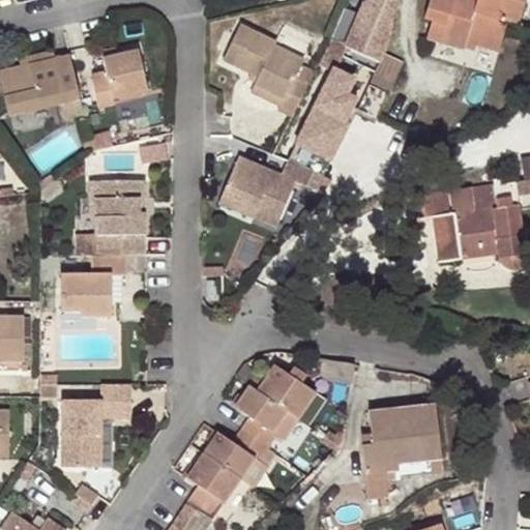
[(365,0),(352,35),(344,48),(379,62),(381,56),(386,46),(394,0),(365,0)]
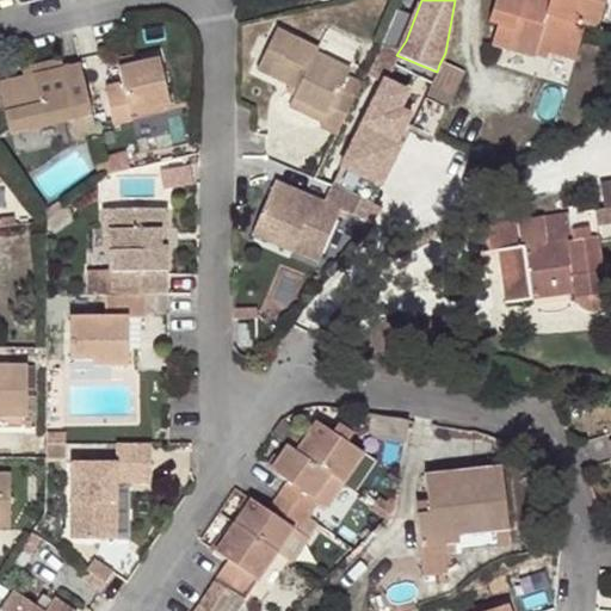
[(547,18),(551,0),(497,0),(489,23),(497,25),(491,45),(532,59),(535,50),(573,62),(584,29),(547,18)]
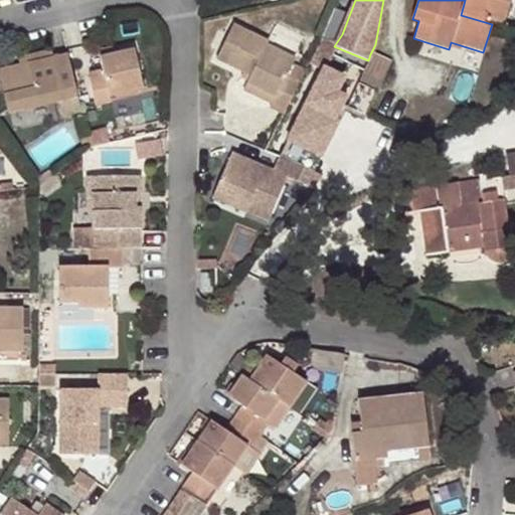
[(465,0),(461,15),(492,24),(501,26),(509,0),(465,0)]
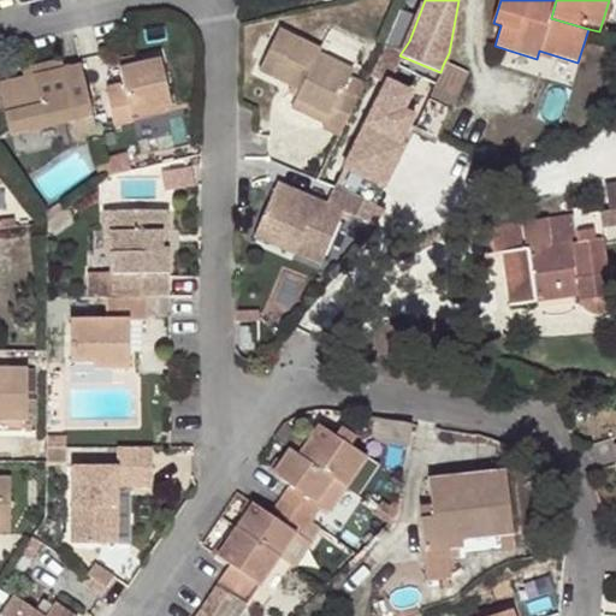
[(323,123),(338,131),(362,84),(348,77),(351,69),(318,52),(319,49),(277,28),(255,69),(296,89),(292,98),(327,114),(323,123)]
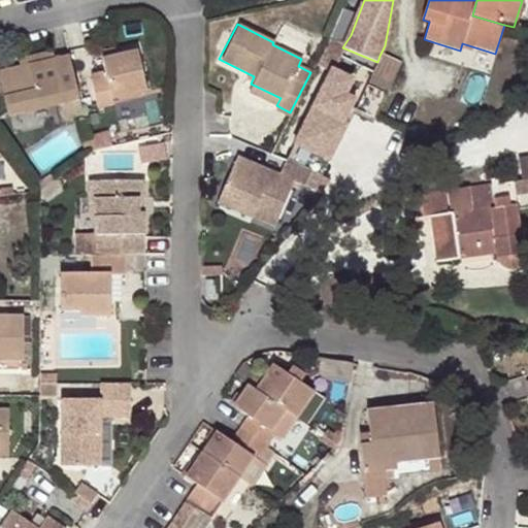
[(140,46),(104,56),(108,74),(94,77),(100,105),(116,102),(114,97),(151,89),(140,46)]
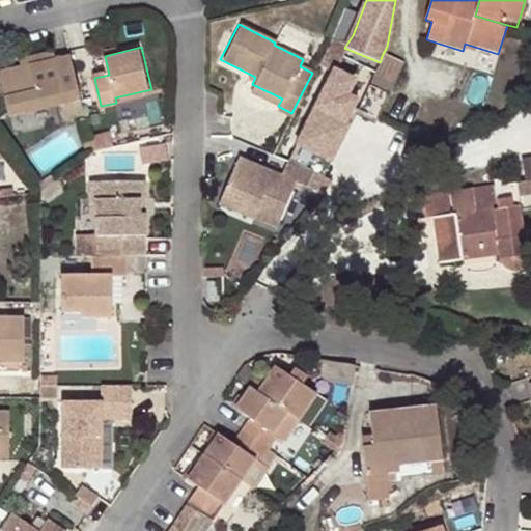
[(24,59),(26,67),(59,61),(57,51),(24,59)]
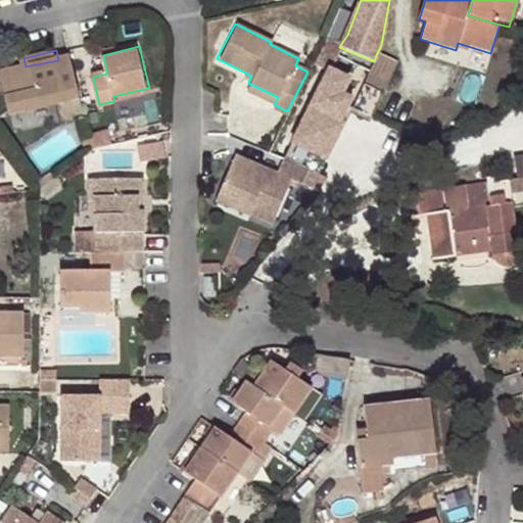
[(380,96),(394,65),(376,55),(374,61),(368,73),(362,87),(380,96)]
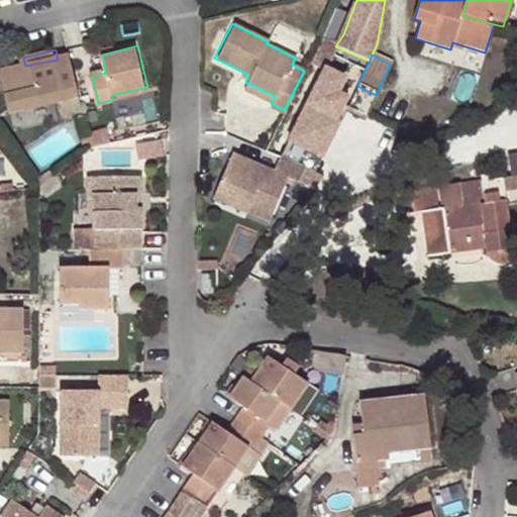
[(72,57),(58,60),(25,66),(3,71),(13,112),(61,102),(81,97),(72,57)]
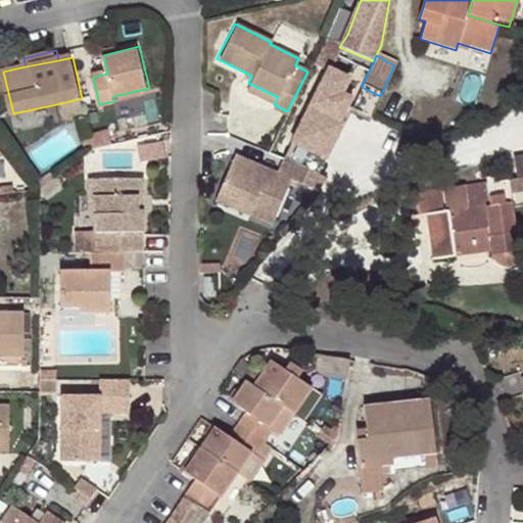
[(278,97),(248,83),(244,89),(274,104),(278,97)]
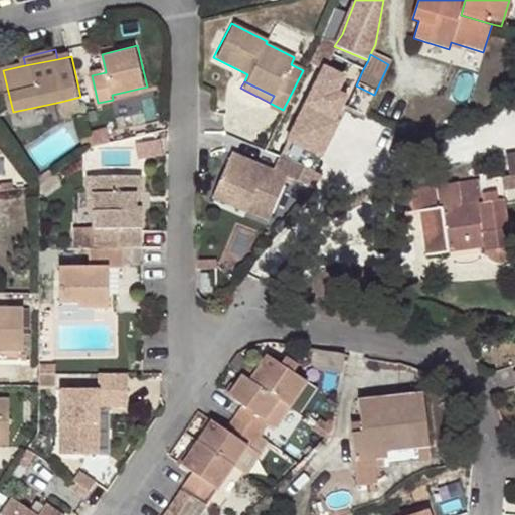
[(344,108),(348,110),(359,117),(363,119),(374,95),(356,86),(344,108)]
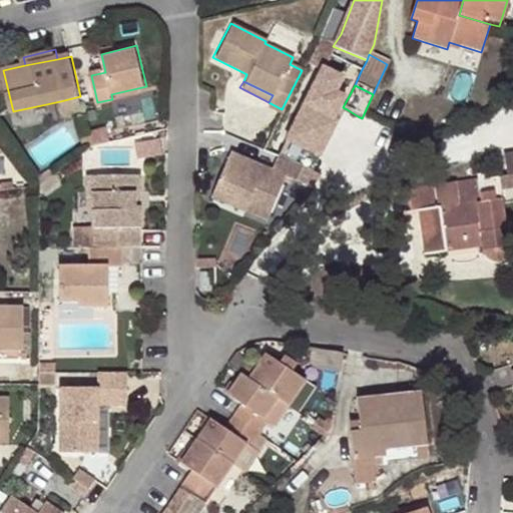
[(83,110),(80,96),(60,101),(63,115),(83,110)]
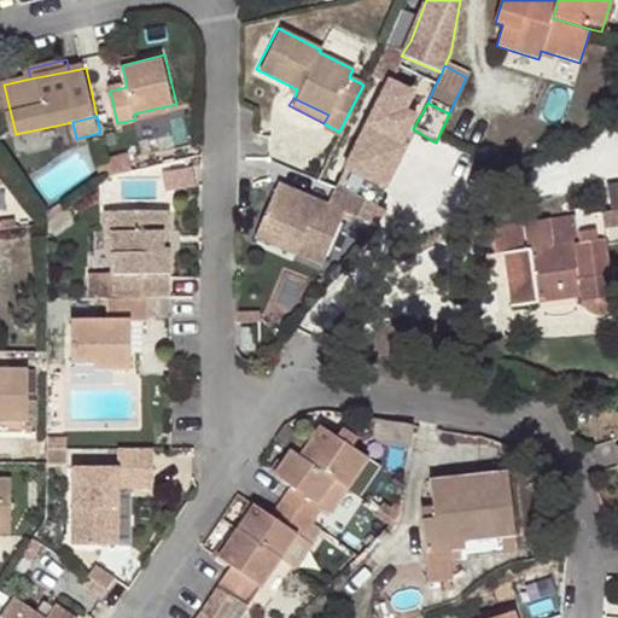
[(431,140),(418,132),(404,157),(419,165),(420,164),(431,140)]
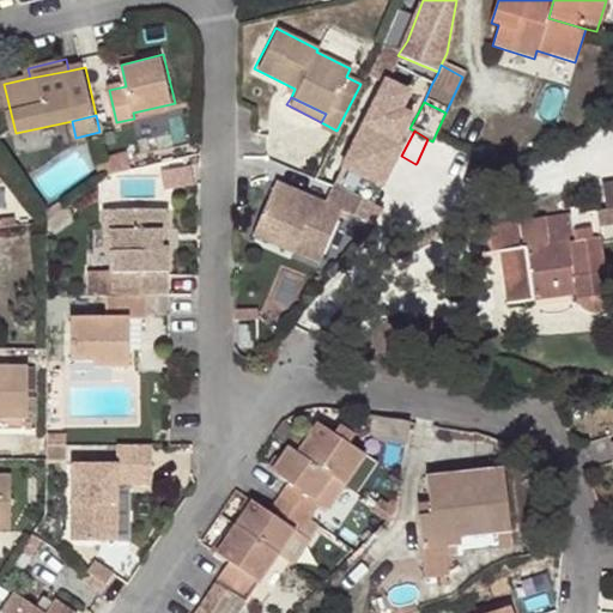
[(107,161),(109,170),(110,174),(133,168),(128,151),(105,157),(107,161)]
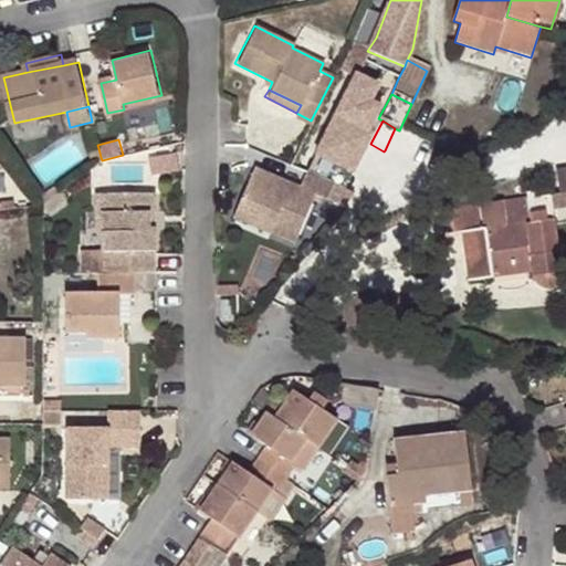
[(101,157),(98,148),(91,149),(93,158),(101,157)]
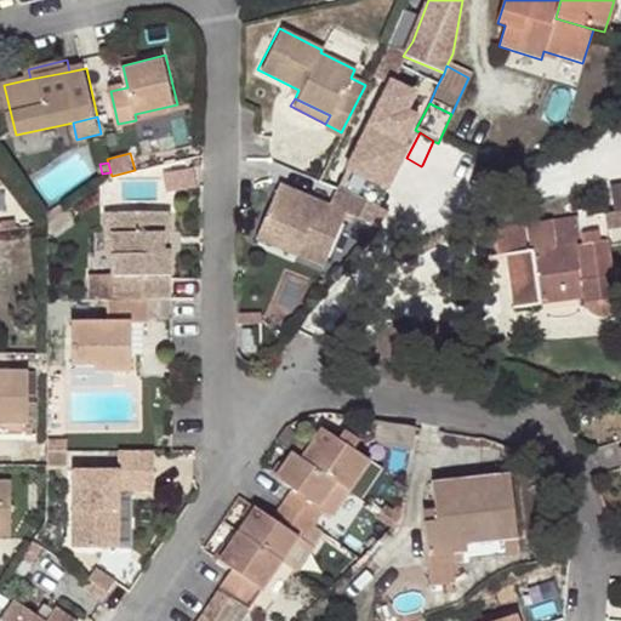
[(164,171),(167,191),(192,186),(188,166),(164,171)]
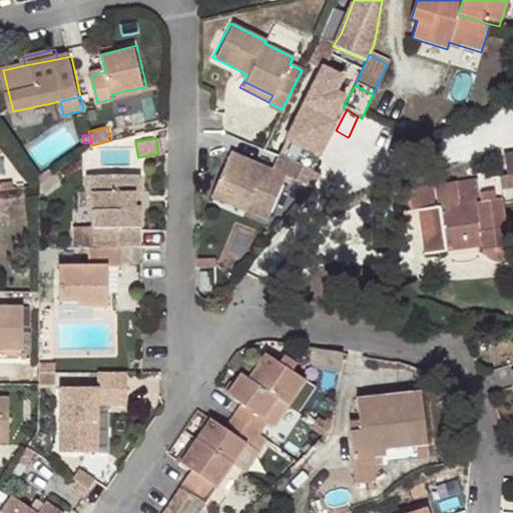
[(271,167),(229,147),(212,181),(244,197),(240,206),(262,217),(283,173),(295,179),(302,166),(276,155),(271,167)]
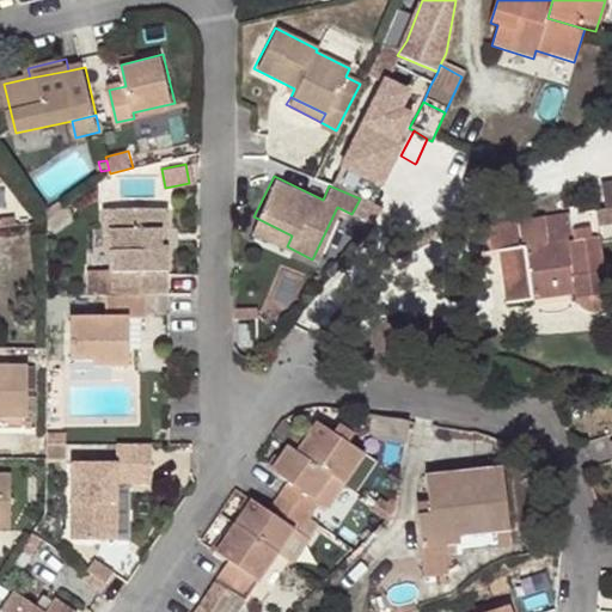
[(67,206),(61,199),(41,215),(43,222),(47,221),(67,206)]
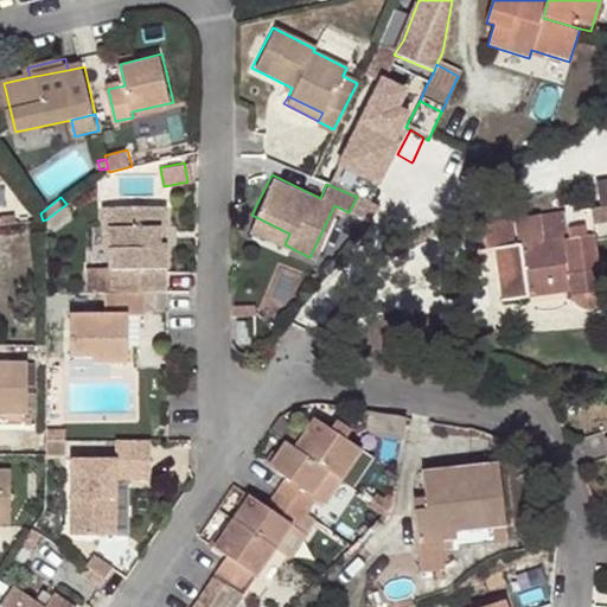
[(53,228),(72,212),(66,204),(46,219),(53,228)]
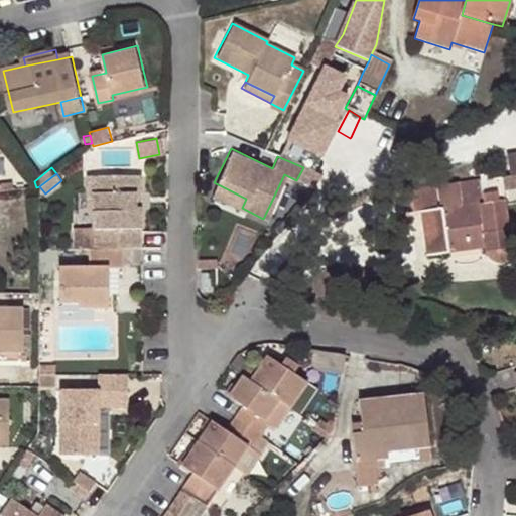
[(141,247),(141,205),(136,205),(136,195),(141,195),(141,175),(94,175),(94,210),(94,247),(124,247),(141,247)]
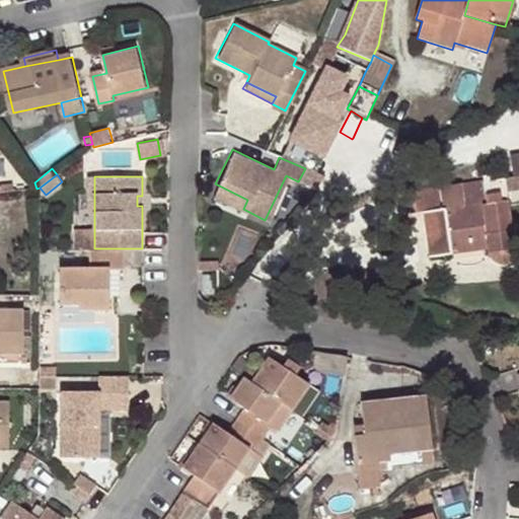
[(420,211),(427,256),(446,253),(445,246),(485,241),(485,247),(488,258),(490,261),(492,263),(495,265),(499,265),(502,265),(505,264),(508,262),(510,258),(511,255),(512,253),(500,177),(410,191),(413,212),(420,211)]
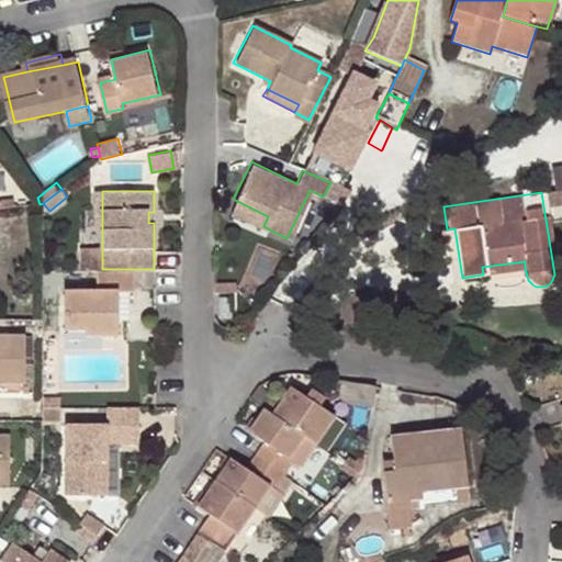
[(263,226),(268,216),(233,199),(228,209),(263,226)]
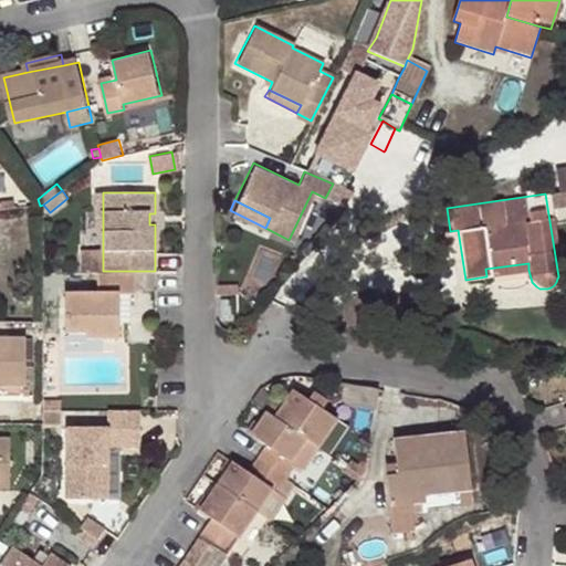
[(485,269),(486,276),(528,270),(528,263),(485,269)]
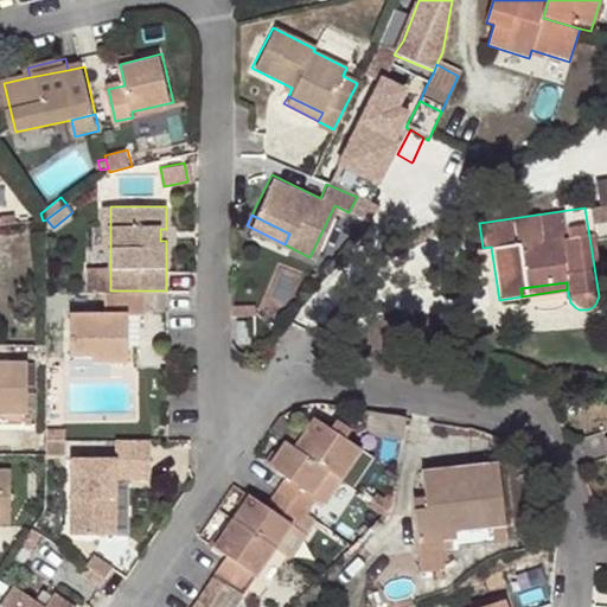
[(127,344),(127,313),(138,313),(146,313),(146,291),(110,291),(104,291),(104,312),(70,313),(71,355),(93,353),(93,360),(110,359),(128,359),(127,344)]
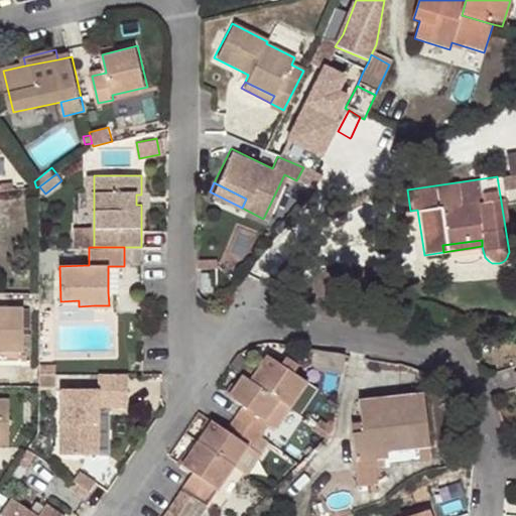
[(219,258),(199,258),(198,267),(219,267),(219,258)]
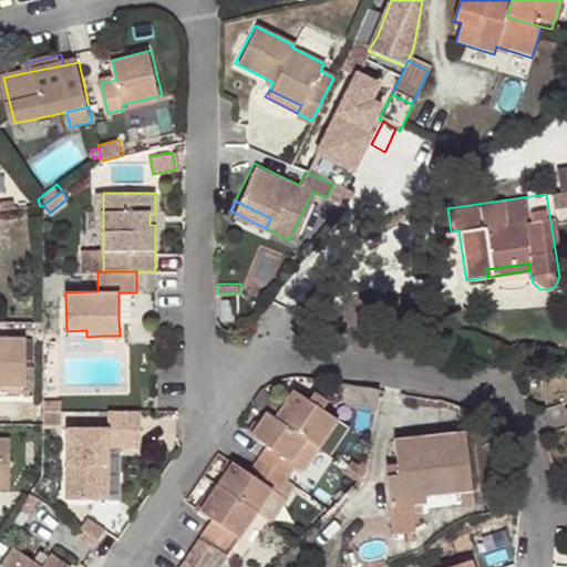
[(130,321),(129,292),(119,292),(119,321),(130,321)]
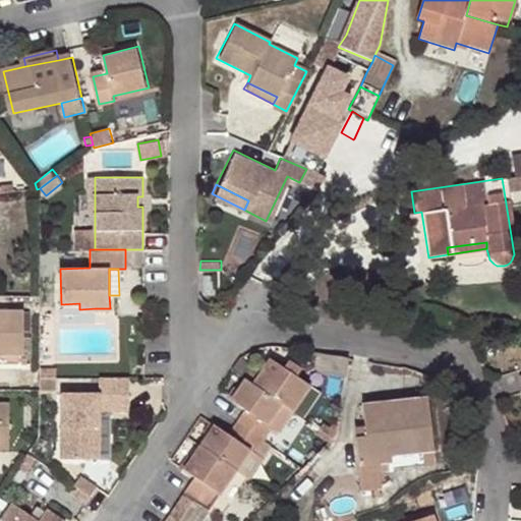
[(206,274),(206,293),(216,293),(216,275),(206,274)]
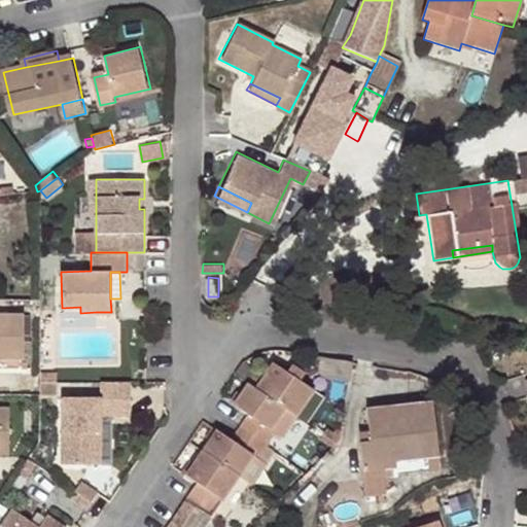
[(96,319),(96,312),(80,313),(80,307),(62,308),(62,320),(96,319)]
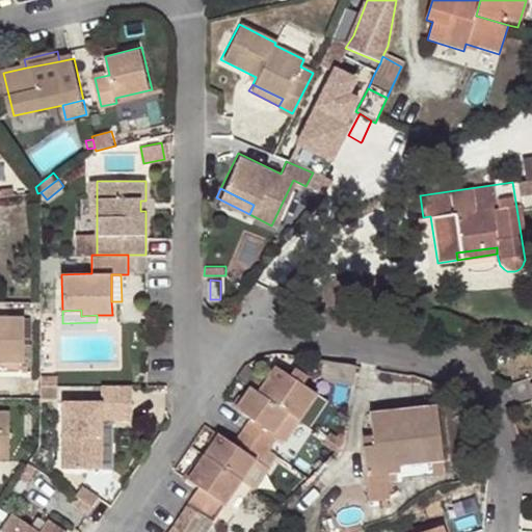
[(0,362),(26,362),(25,319),(0,318),(0,362)]
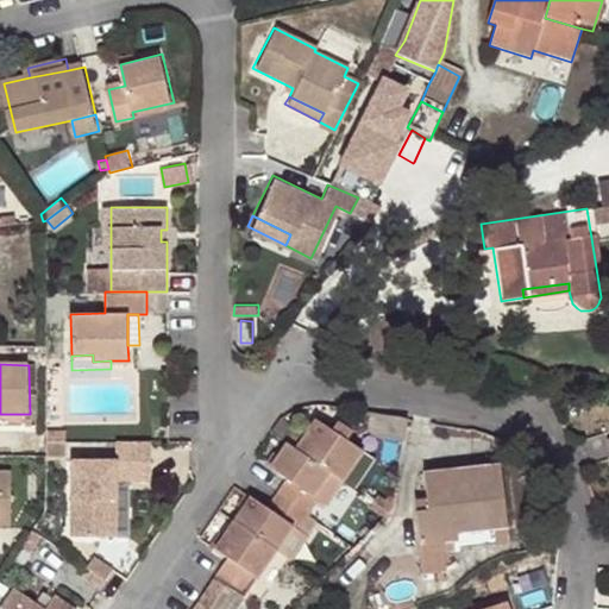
[(399,463),(405,416),(370,410),(366,434),(387,438),(383,460),(399,463)]
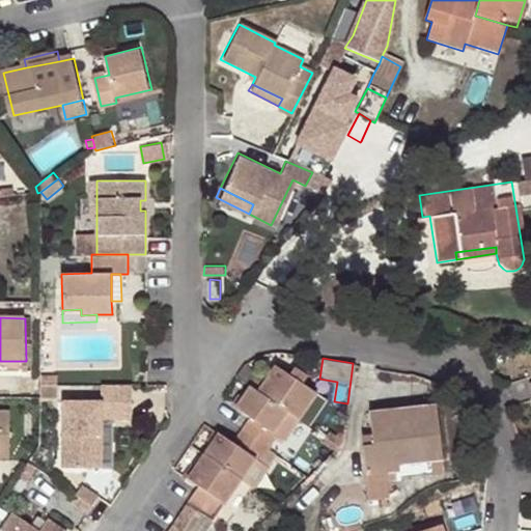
[(0,361),(0,371),(26,371),(26,361),(0,361)]
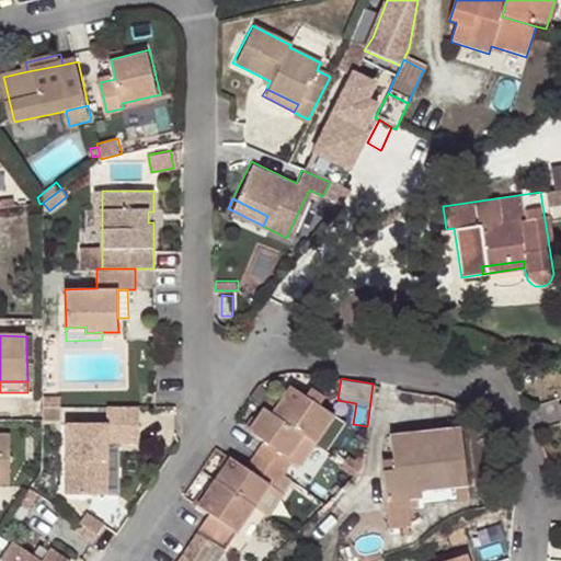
[(304,433),(315,442),(333,413),(319,403),(324,396),(310,386),(305,395),(288,384),(279,397),(270,411),(304,433)]
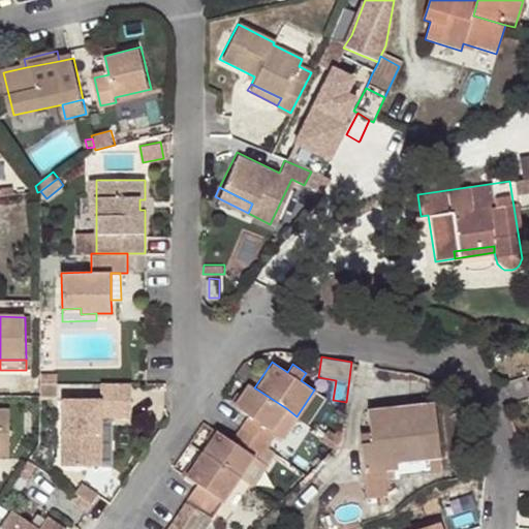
[(254,387),(263,374),(256,369),(247,382),(254,387)]
